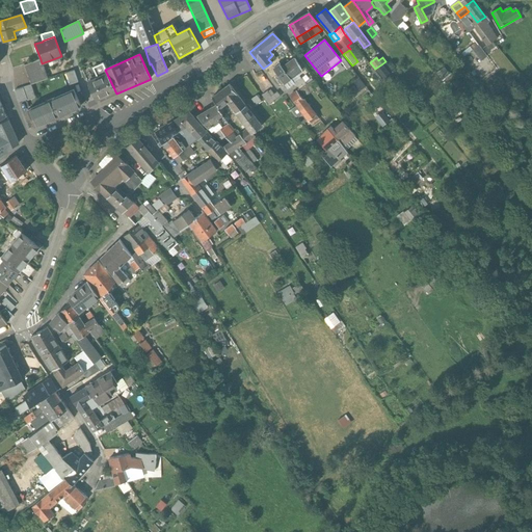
[(41,59),(24,65),(31,85),(48,79),(42,63),(41,59)]
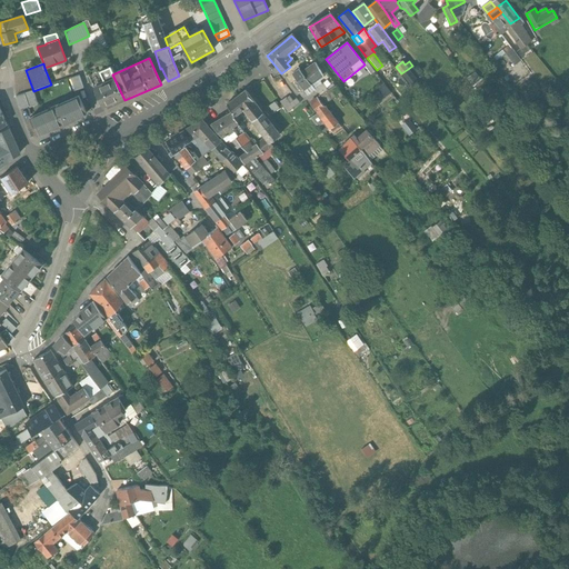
[(316,63),(301,72),(311,85),(322,76),(316,63)]
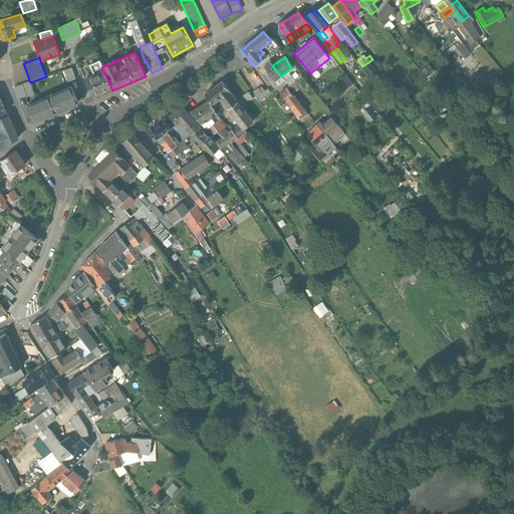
[(99,61),(80,69),(92,96),(111,88),(101,67),(99,61)]
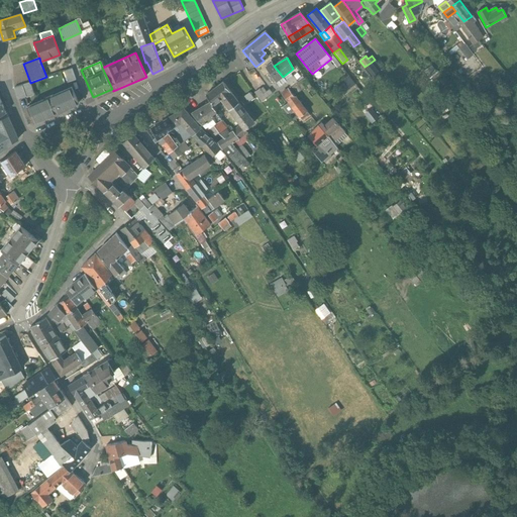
[(272,63),(266,67),(276,82),(283,77),(274,66),(272,63)]
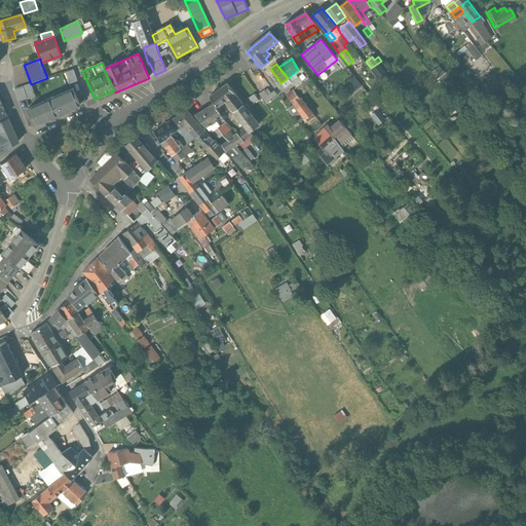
[(377,64),(371,68),(376,75),(382,70),(377,64)]
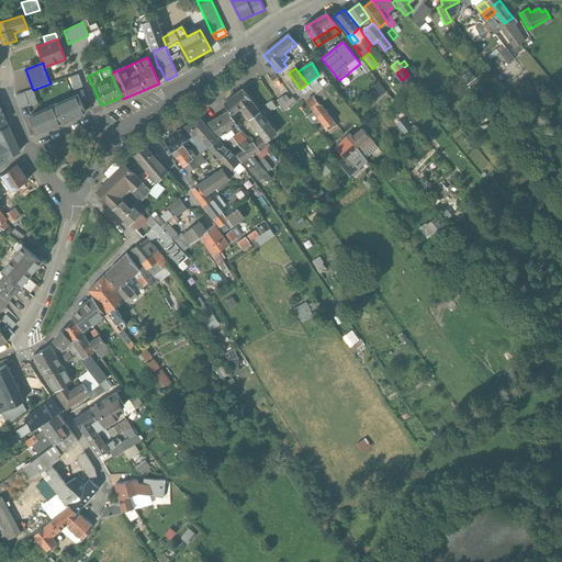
[(78,75),(69,77),(74,90),(82,87),(78,75)]
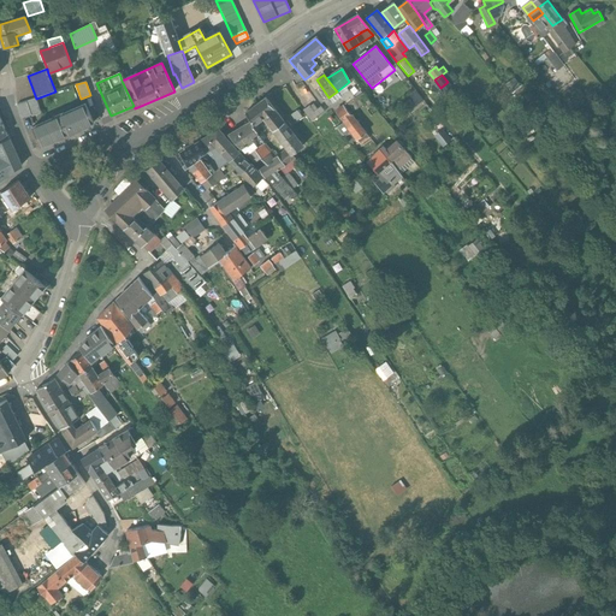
[(362,93),(347,104),(353,110),(362,104),(366,108),(372,104),(362,93)]
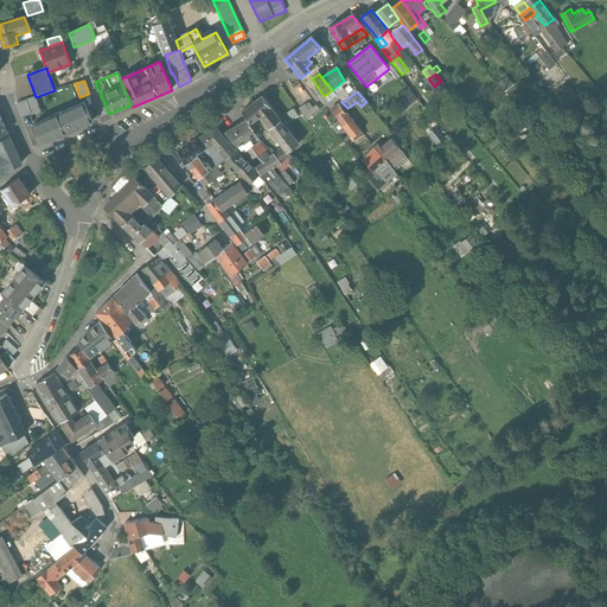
[(406,108),(417,101),(411,91),(400,97),(406,108)]
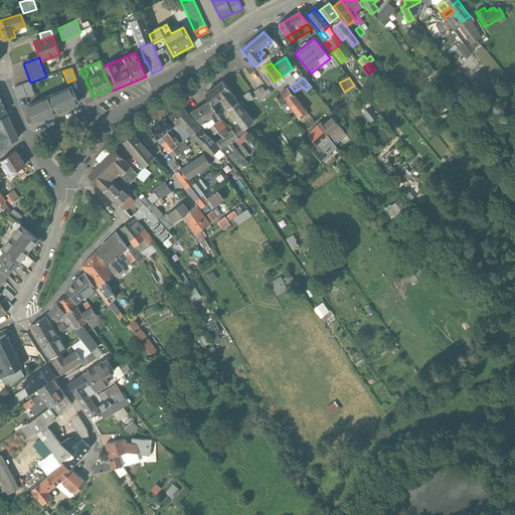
[(237,102),(222,81),(204,95),(210,102),(212,106),(220,99),(228,109),(237,102)]
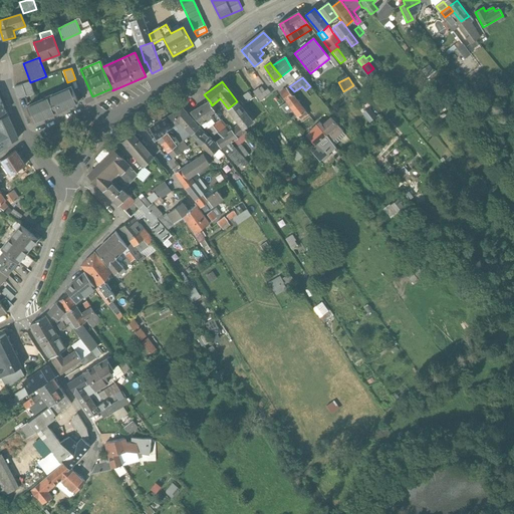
[(30,82),(22,84),(24,90),(32,87),(30,82)]
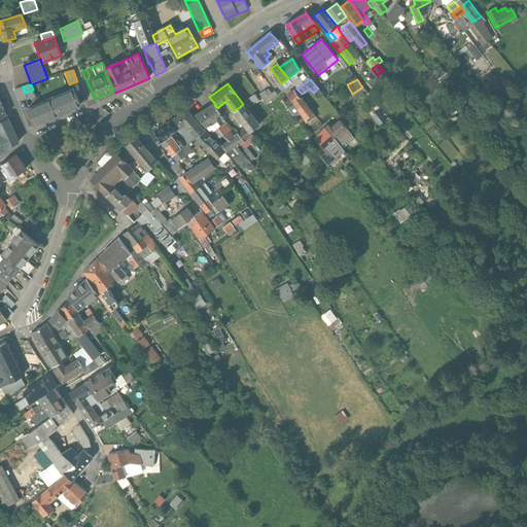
[(23,86),(14,90),(19,101),(27,98),(25,93),(23,86)]
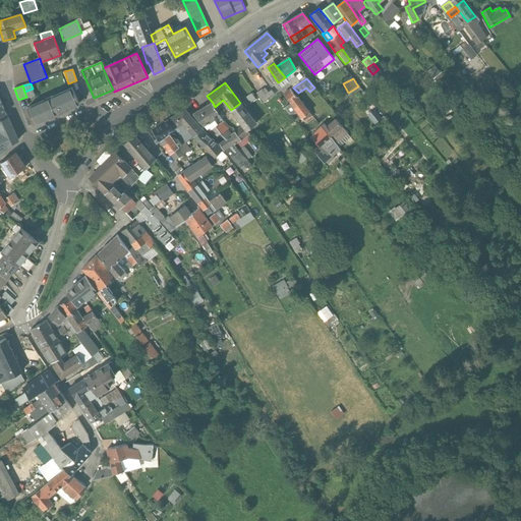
[(72,89),(54,97),(53,97),(46,100),(27,108),(35,124),(51,116),(51,117),(62,112),(62,111),(79,104),(72,89)]
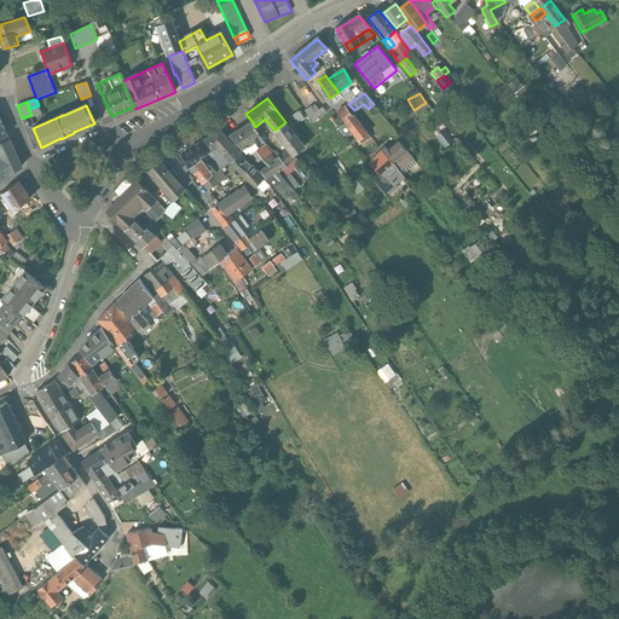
[(316,113),(311,106),(305,110),(313,122),(325,113),(322,108),(316,113)]
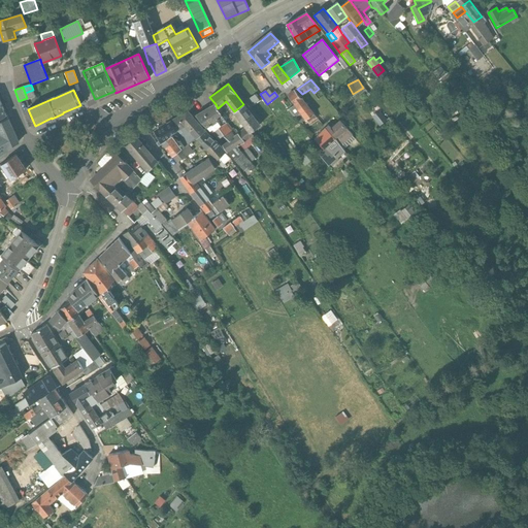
[(304,104),(295,91),(288,96),(295,105),(300,111),(306,106),(305,103),(304,104)]
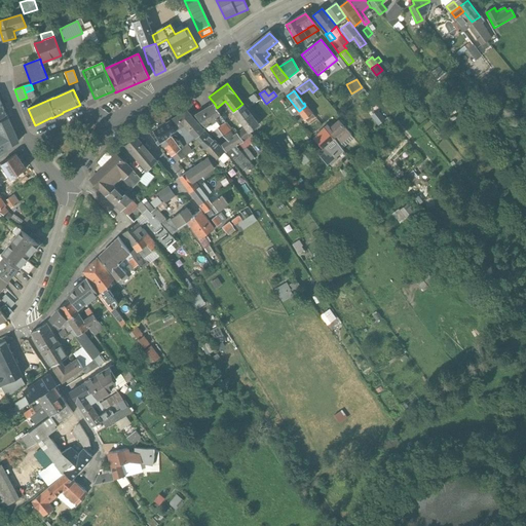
[(258,99),(254,95),(249,99),(253,103),(258,99)]
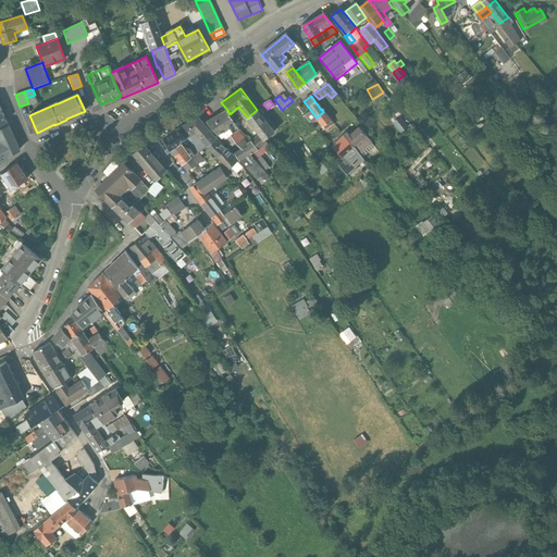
[(227,110),(214,118),(223,131),(227,127),(232,133),(227,137),(229,137),(231,136),(238,132),(240,131),(230,114),(227,110)]
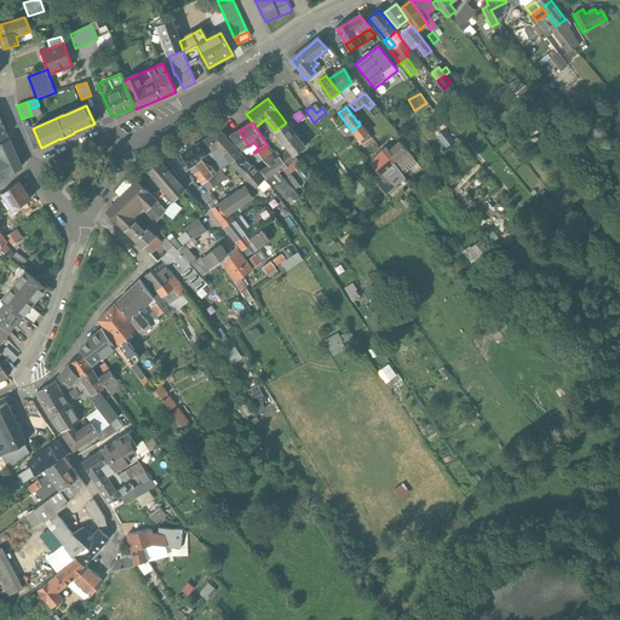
[(287,124),(286,122),(275,131),(290,149),(290,148),(296,155),(305,147),(291,127),(293,126),(291,122),(287,124)]
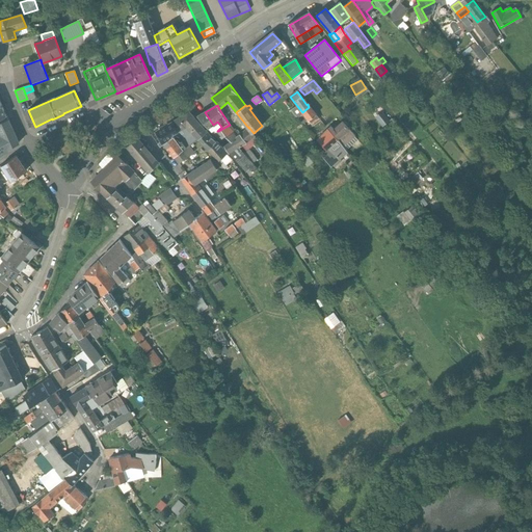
[(302,112),(297,106),(291,110),(298,120),(299,118),(303,123),(308,120),(311,124),(319,118),(316,115),(309,107),(302,112)]
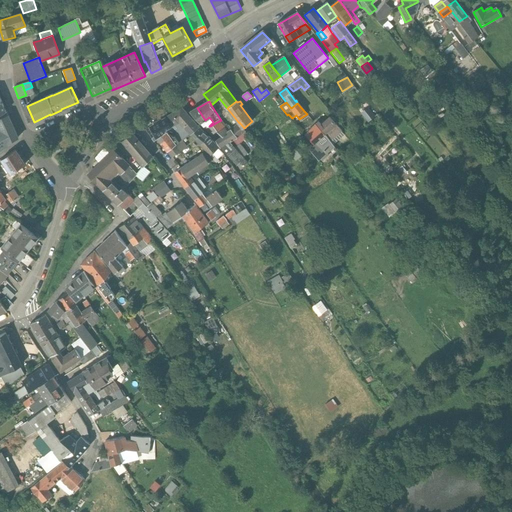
[(191,119),(181,107),(172,114),(166,118),(172,127),(174,125),(179,121),(183,126),(191,119)]
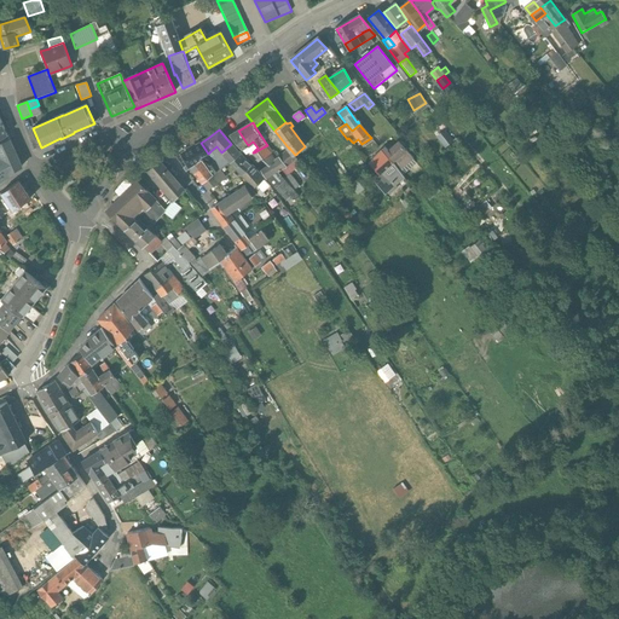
[(238,131),(230,136),(241,149),(247,145),(248,145),(238,131)]
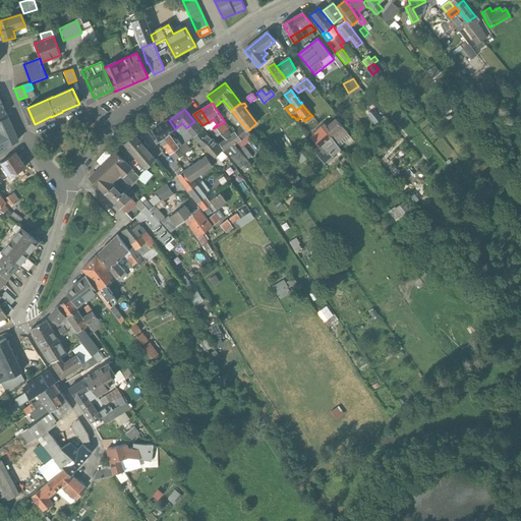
[(372,110),(368,116),(378,122),(382,116),(372,110)]
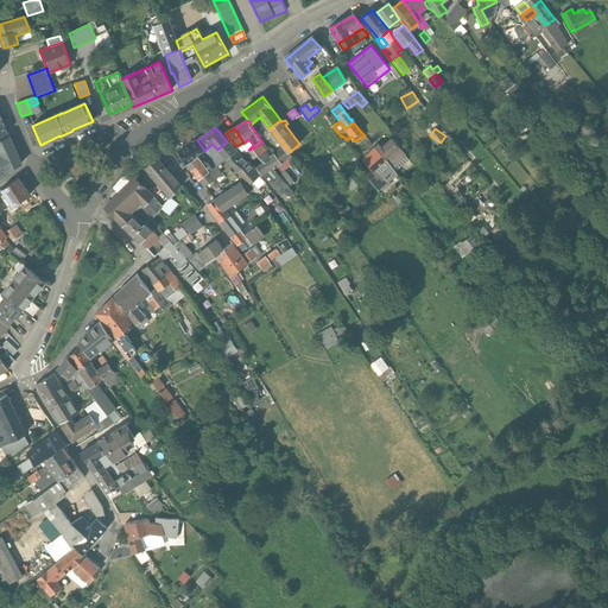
[(0,151),(2,157),(0,157),(0,177),(21,164),(10,137),(0,141),(0,151)]
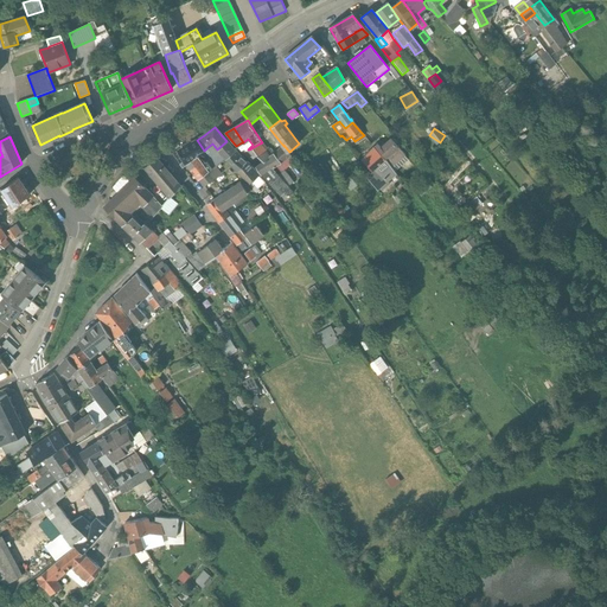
[(404,154),(391,139),(381,148),(377,145),(371,151),(375,154),(378,151),(384,159),(387,157),(394,165),(404,154)]
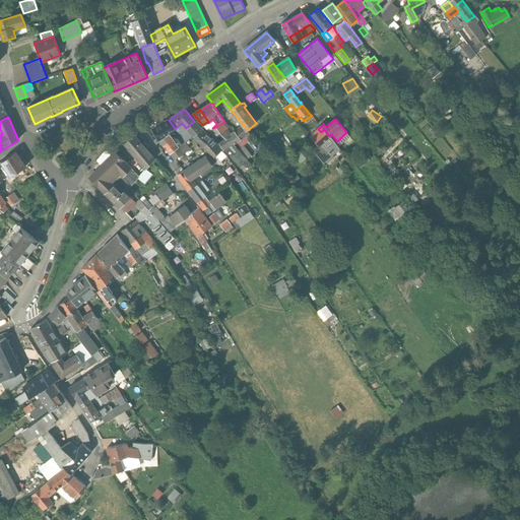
[(164,121),(156,125),(157,126),(152,129),(157,138),(154,141),(156,144),(159,141),(169,134),(168,133),(175,129),(169,120),(165,122),(164,121)]
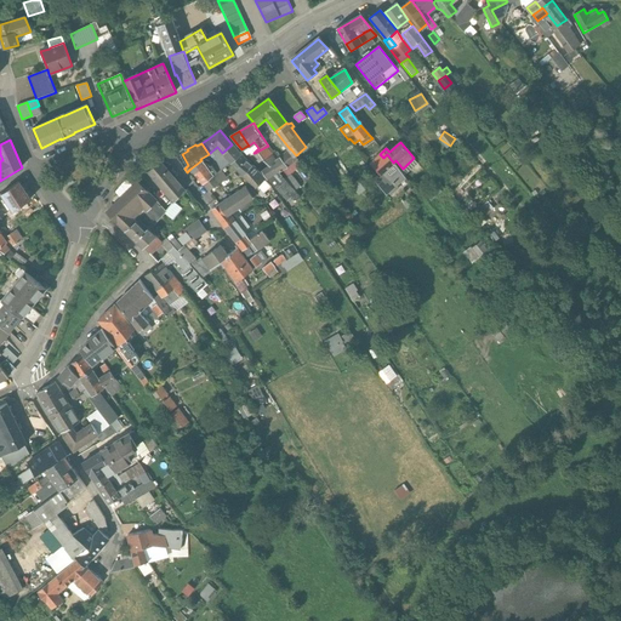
[(245,159),(232,144),(222,153),(223,154),(229,161),(235,167),(245,159)]
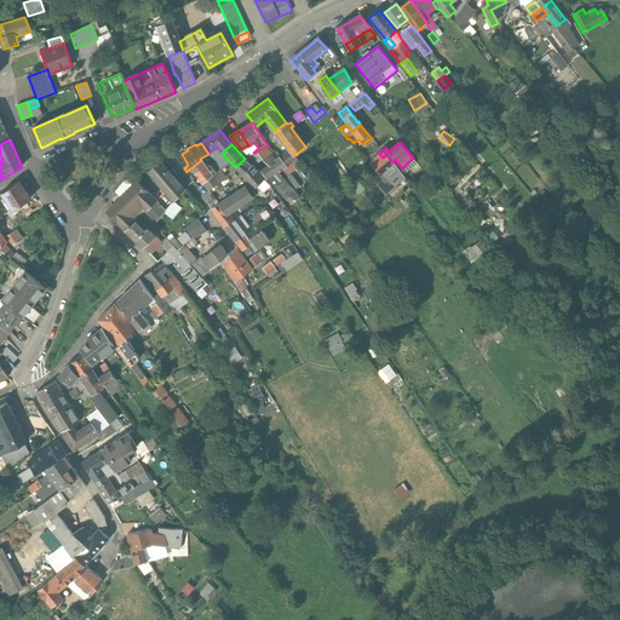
[(222,153),(217,147),(211,151),(217,160),(223,154),(222,153)]
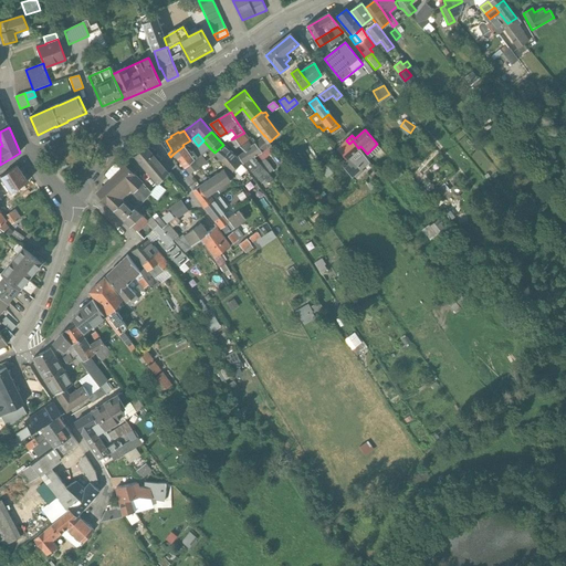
[(242,134),(234,138),(239,145),(240,146),(249,142),(242,134)]
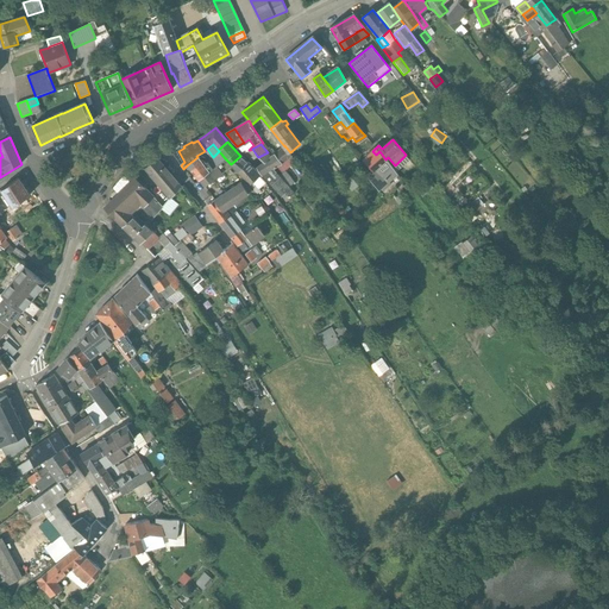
[(284,146),(276,154),(282,163),(292,155),(290,152),(284,145),(284,146)]
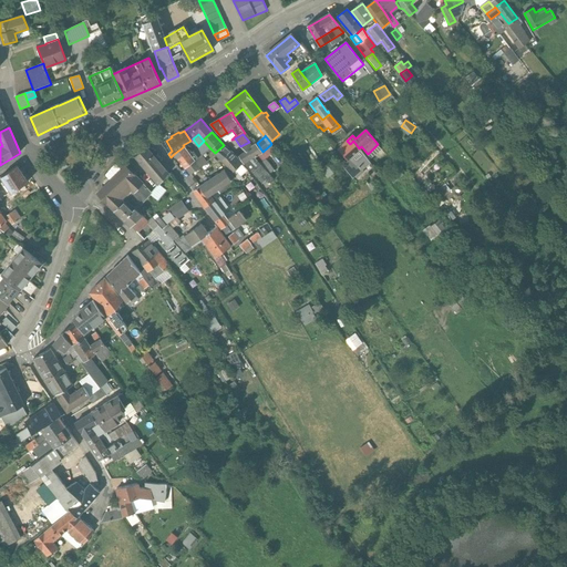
[(233,140),(227,143),(234,151),(237,148),(238,150),(240,146),(239,145),(235,138),(233,140)]
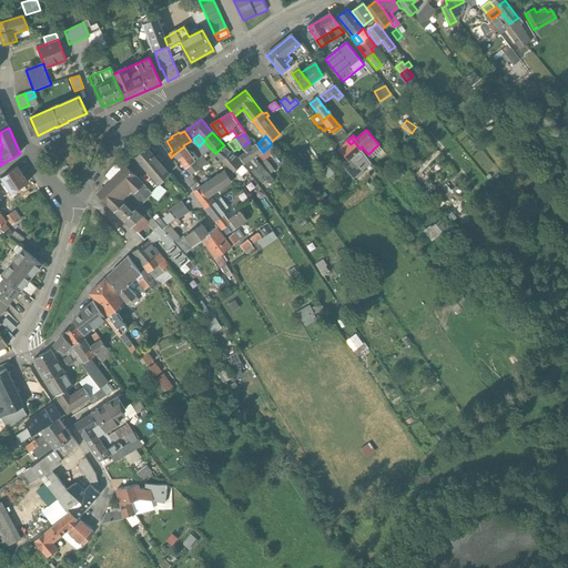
[(257,143),(254,140),(250,143),(250,142),(241,146),(246,152),(247,151),(254,159),(255,158),(263,152),(257,143)]
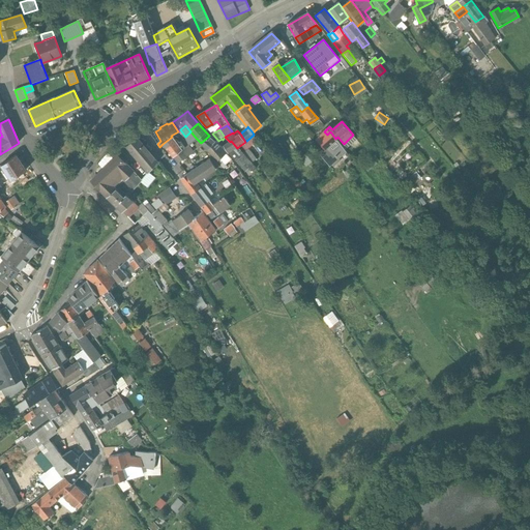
[(185,137),(180,141),(185,147),(189,144),(196,138),(190,131),(185,137)]
